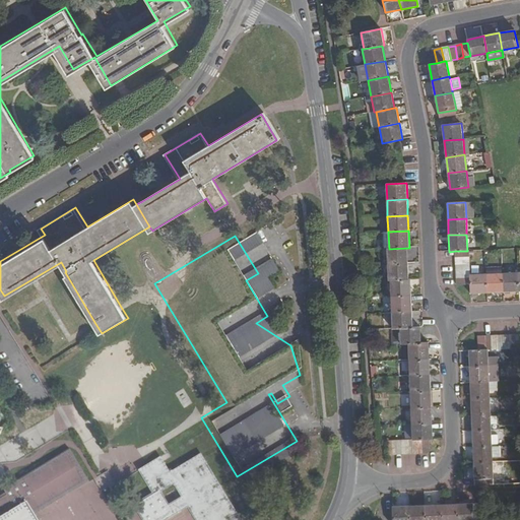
[(241,244),(245,251),(262,243),(259,236),(241,244)]
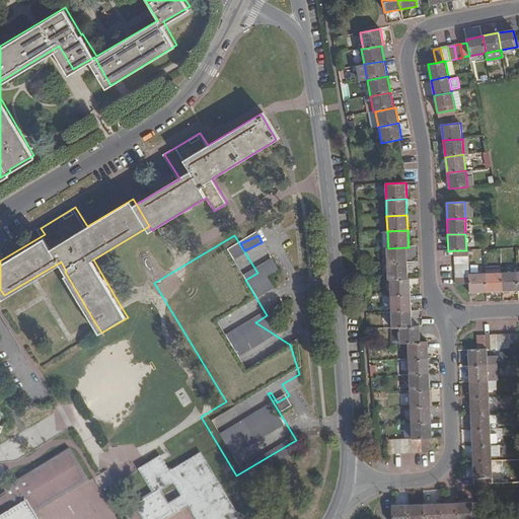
[(386,248),(387,264),(408,263),(406,247),(388,248),(386,248)]
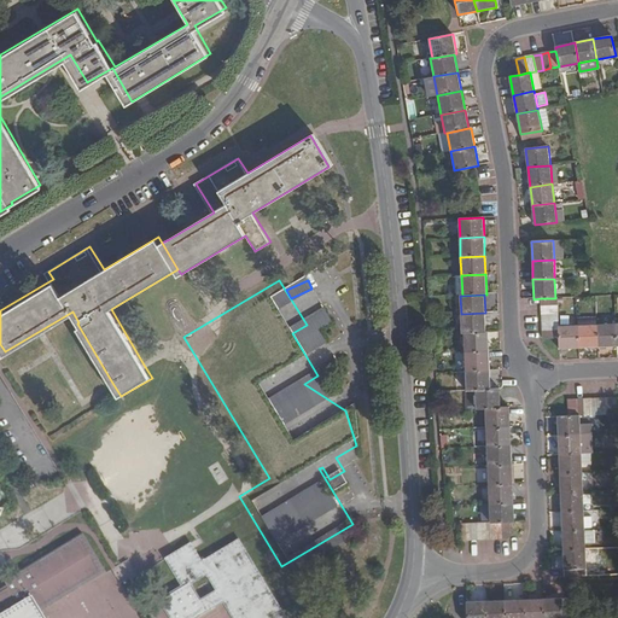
[(485,313),(461,314),(461,333),(464,333),(487,332),(485,313)]
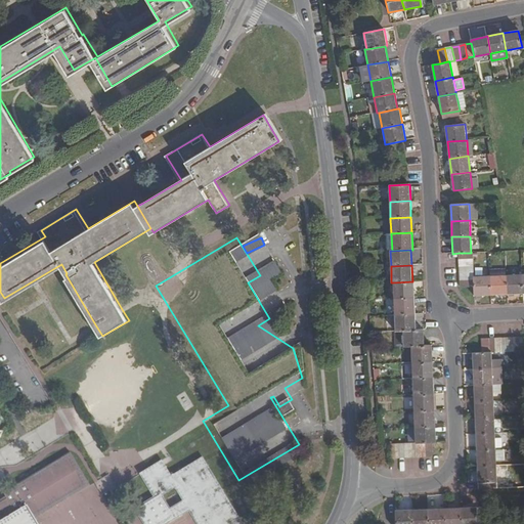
[(507,295),(523,294),(522,274),(506,275),(507,295)]
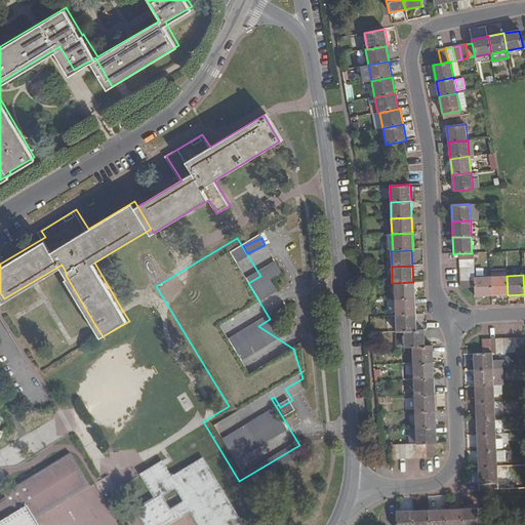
[(508,295),(507,276),(491,277),(492,296),(508,295)]
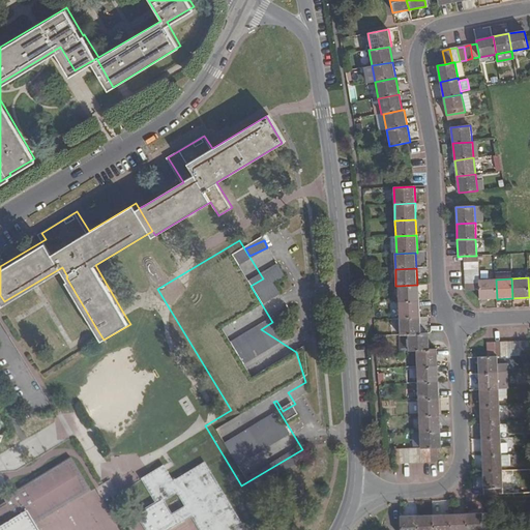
[(479,299),(497,299),(496,280),(479,281),(479,283),(479,291),(479,299)]
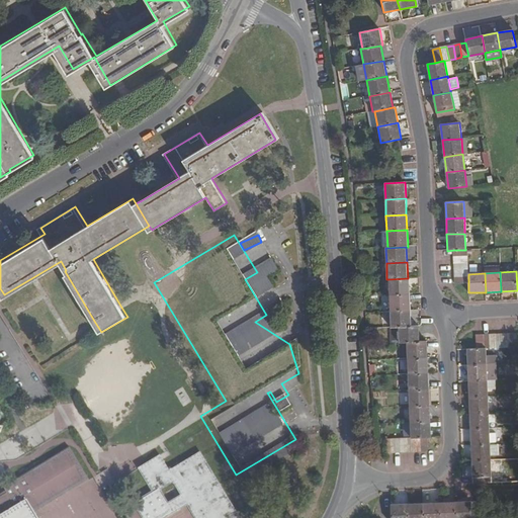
[(408,278),(389,279),(390,295),(410,294),(409,278),(408,278)]
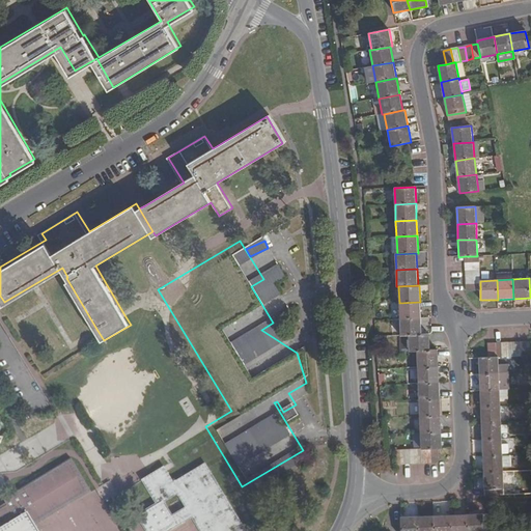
[(420,302),(399,303),(400,319),(421,318),(420,302)]
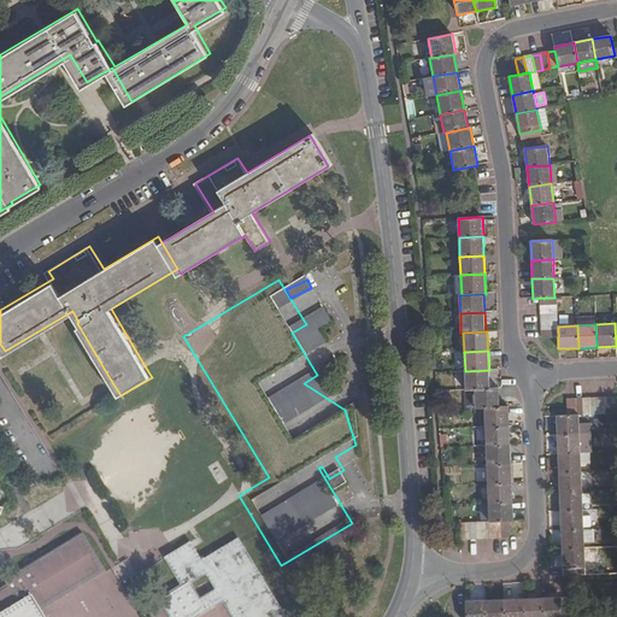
[(489,370),(465,371),(465,391),(475,389),(489,389),(489,370)]
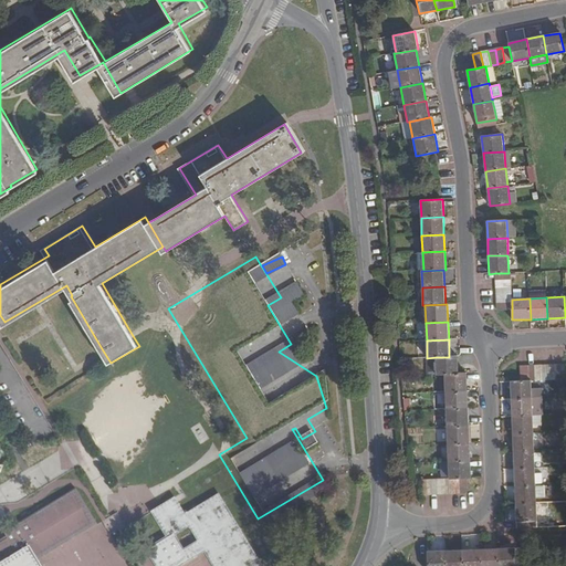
[(449,357),(436,357),(437,375),(444,375),(459,374),(458,356),(449,357)]
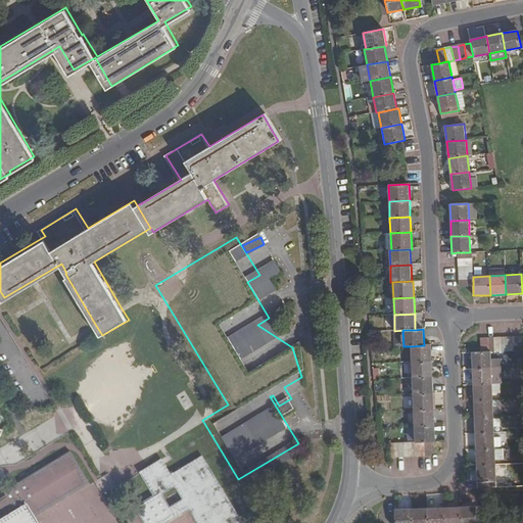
[(424,345),(411,346),(412,362),(432,361),(431,345),(424,345)]
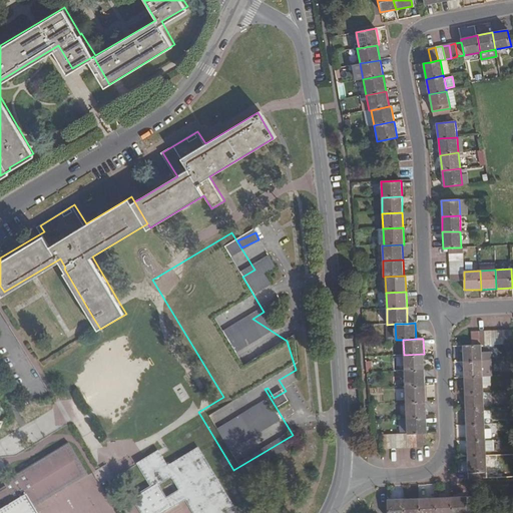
[(478,346),(472,346),(463,347),(463,363),(482,362),(481,346),(478,346)]
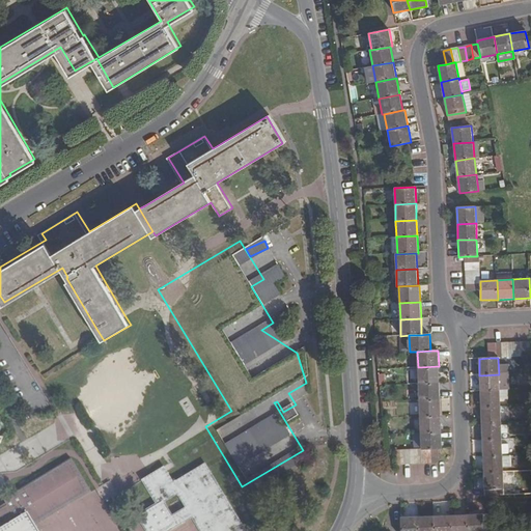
[(439,383),(439,366),(418,367),(418,384),(439,383)]
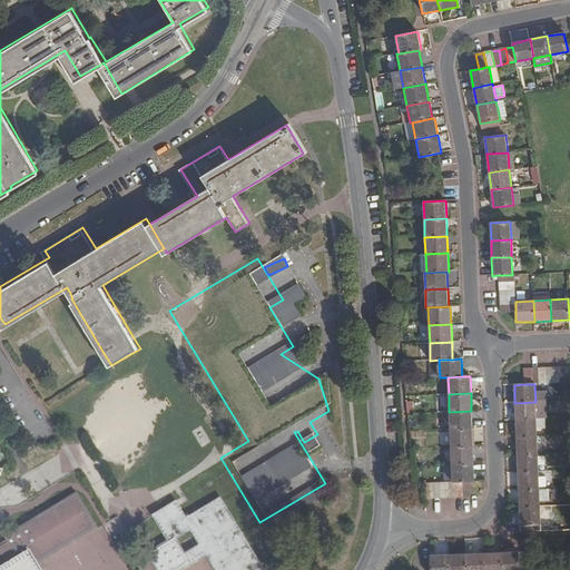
[(514,403),(516,421),(536,420),(536,402),(514,403)]
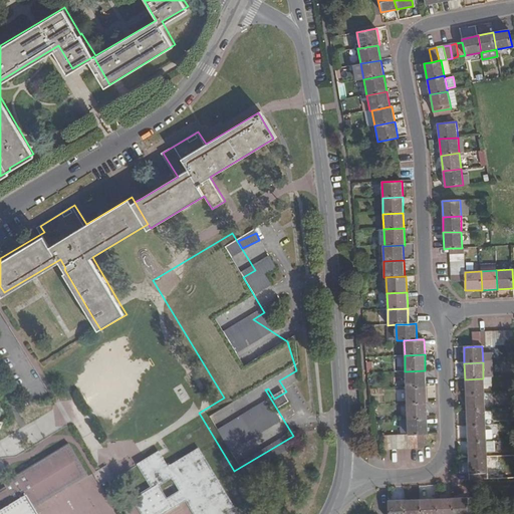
[(425,370),(405,371),(406,388),(426,387),(425,370)]
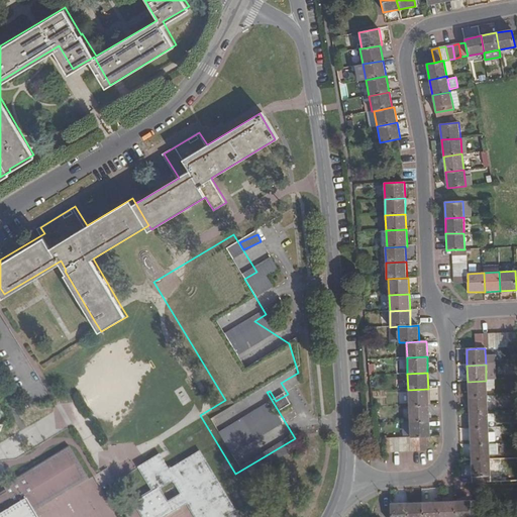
[(486,381),(487,389),(495,389),(495,380),(486,381)]
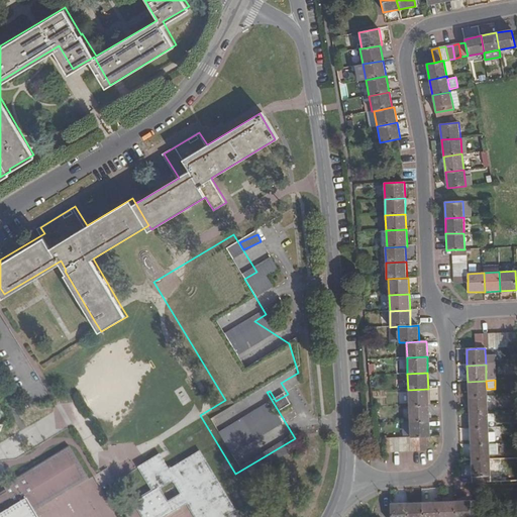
[(468,382),(469,397),(487,396),(487,389),(486,381),(468,382)]
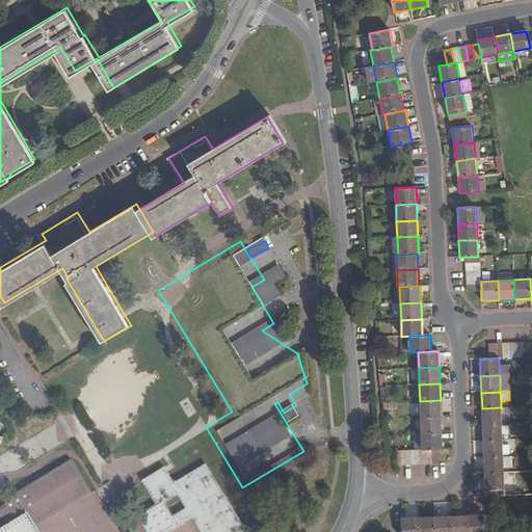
[(441,400),(420,401),(421,418),(442,417),(441,400)]
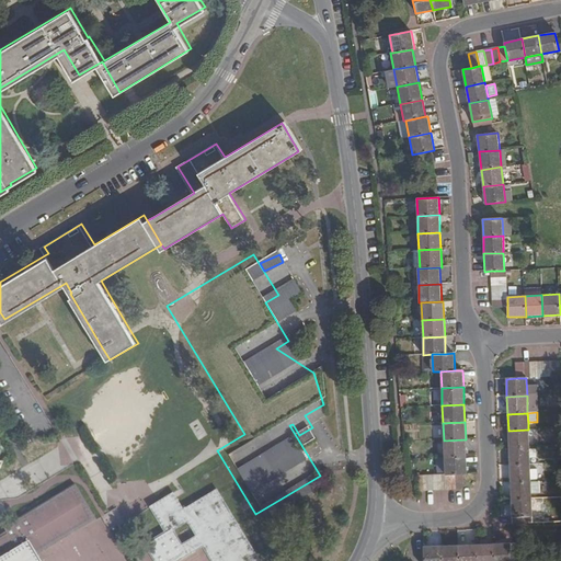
[(508,431),(508,447),(529,447),(528,430),(508,431)]
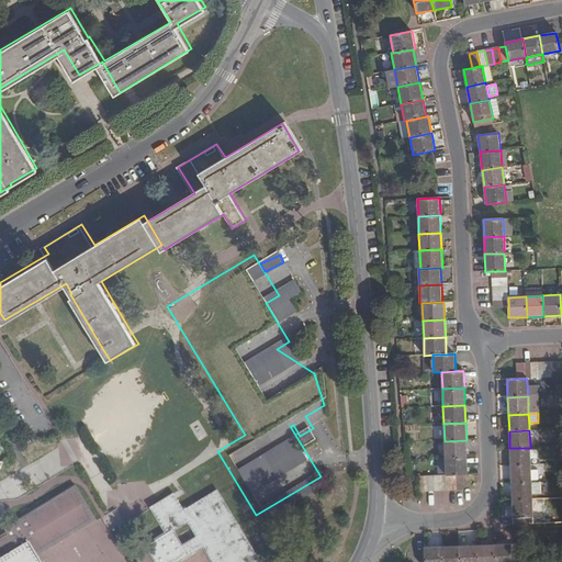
[(445,441),(446,459),(467,457),(467,440),(445,441)]
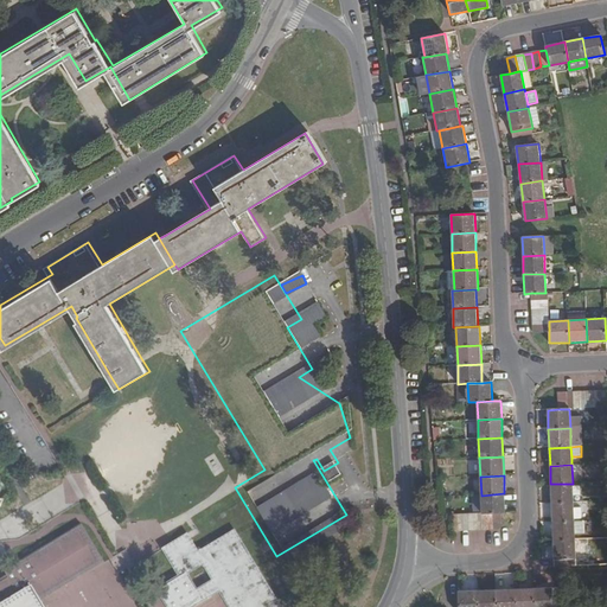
[(551,504),(574,503),(573,497),(580,496),(580,485),(573,486),(573,484),(550,484),(551,504)]
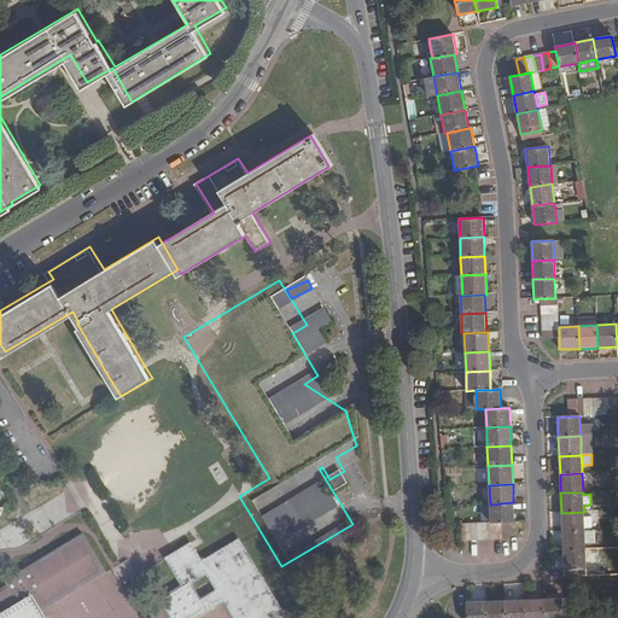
[(513,502),(490,505),(490,524),(493,523),(501,523),(511,523),(514,522),(513,502)]
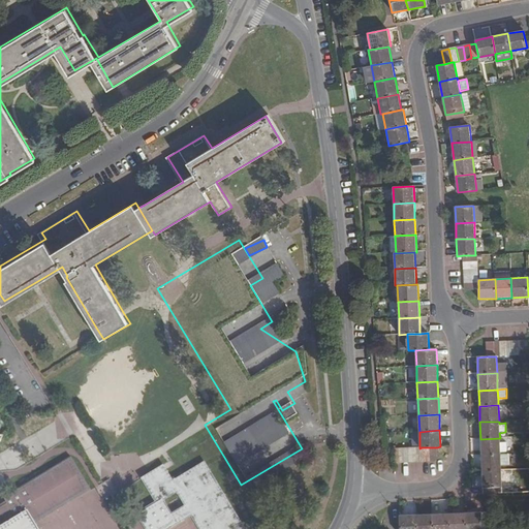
[(480,439),(481,455),(500,455),(500,438),(480,439)]
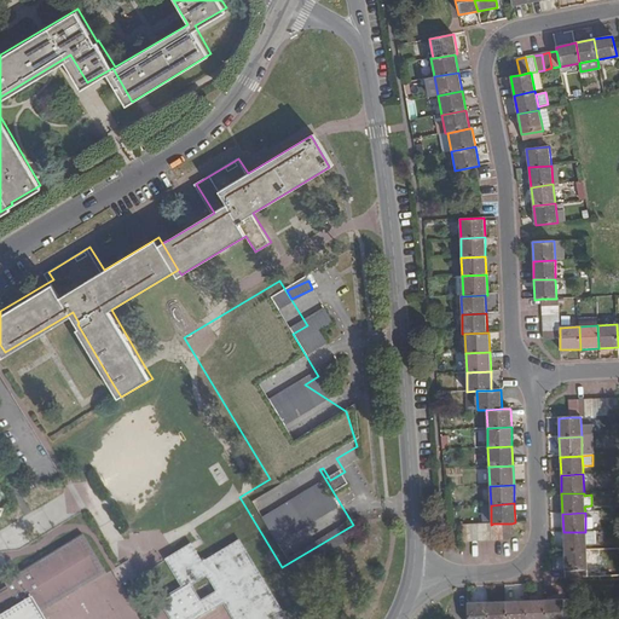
[(512,524),(502,524),(502,539),(512,539),(512,524)]
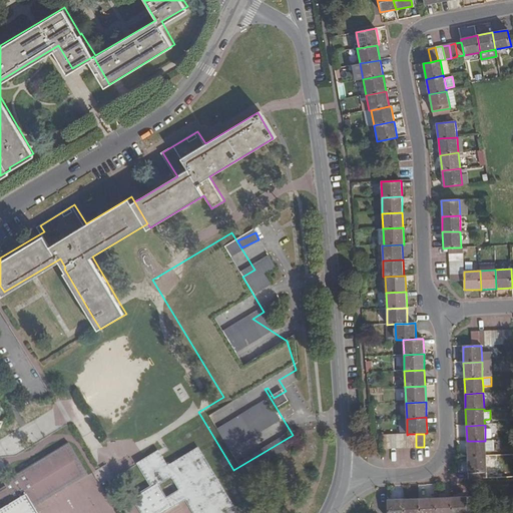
[(0,512),(39,512),(34,503),(87,471),(69,440),(3,479),(15,499),(0,508),(0,512)]
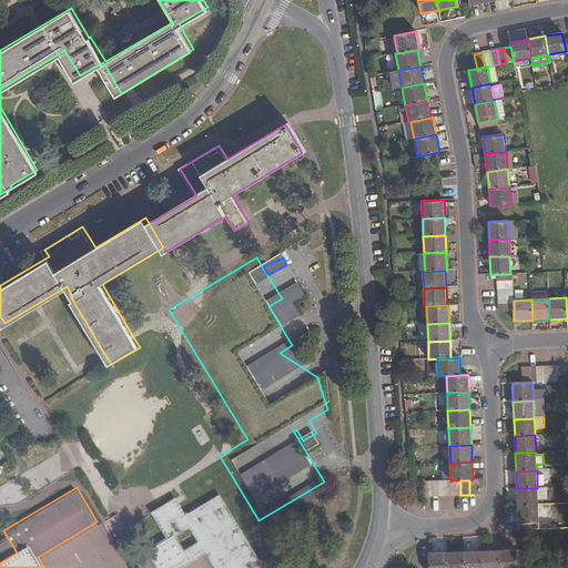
[(517,488),(517,507),(538,506),(537,488),(517,488)]
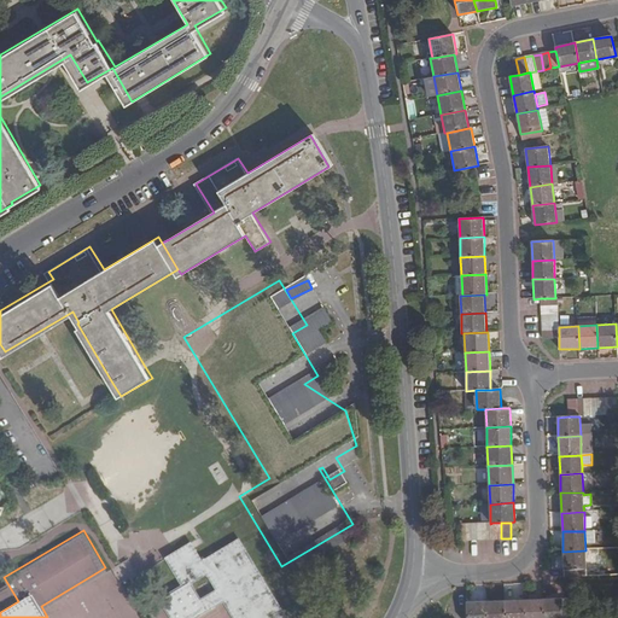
[(285,617),(239,542),(200,565),(186,542),(162,557),(175,579),(155,593),(169,617),(194,617),(222,601),(232,617),(285,617)]
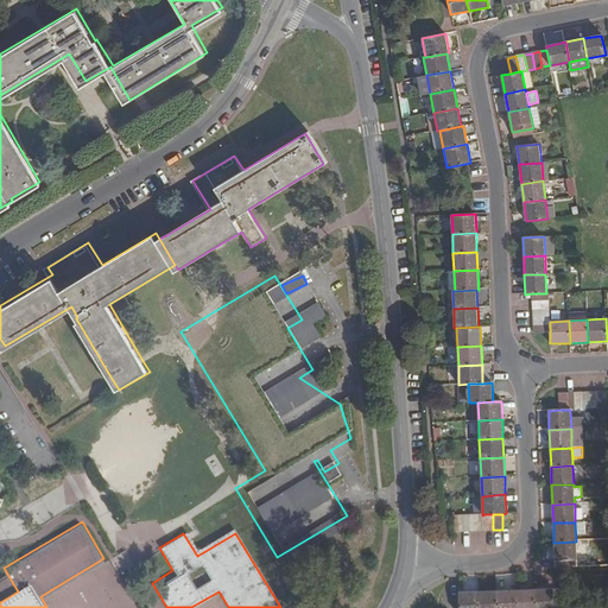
[(576,561),(576,542),(553,543),(555,561),(555,569),(576,568),(576,561)]
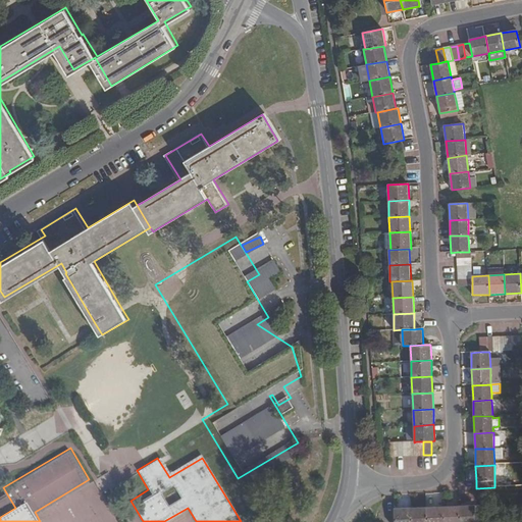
[(442,507),(442,521),(459,521),(459,506),(442,507)]
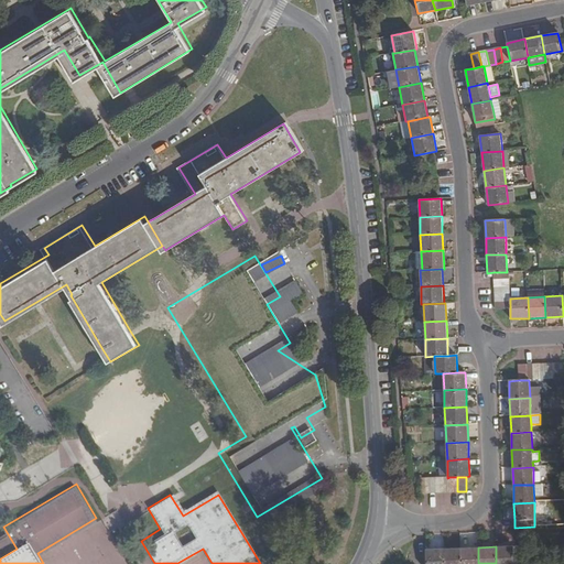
[(513,563),(513,546),(496,546),(496,563),(513,563)]
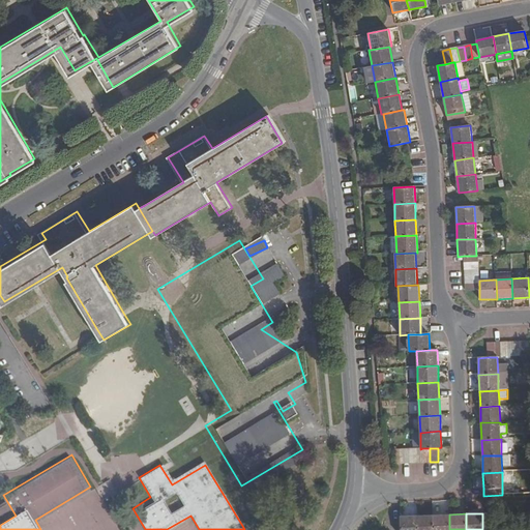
[(449,529),(449,514),(434,516),(434,529),(449,529)]
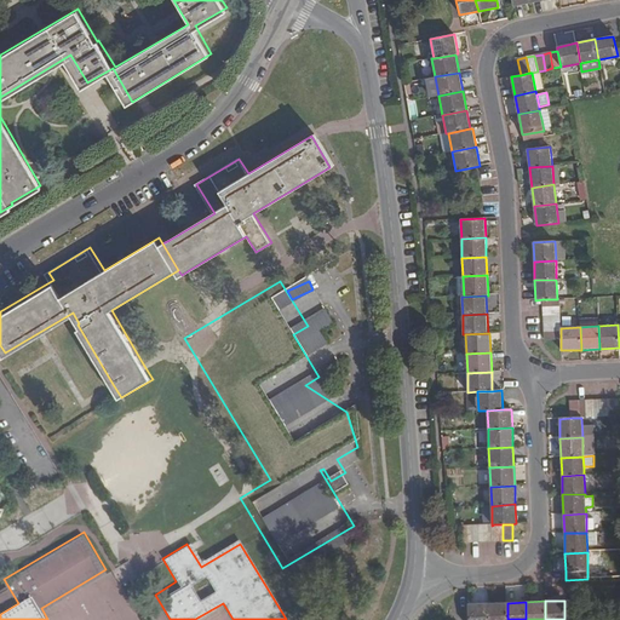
[(468,619),(488,619),(487,603),(468,604),(468,619)]
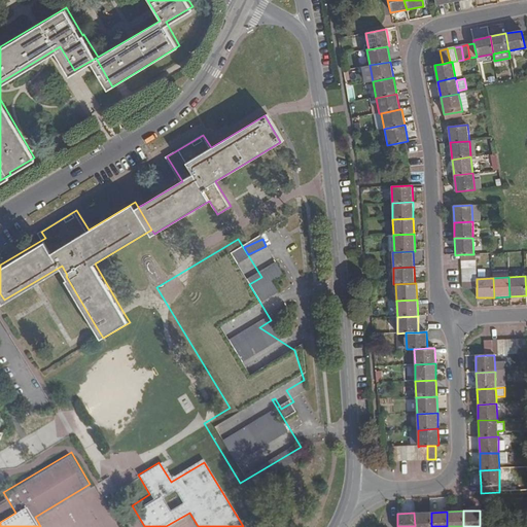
[(431,526),(431,513),(414,513),(415,526),(431,526)]
